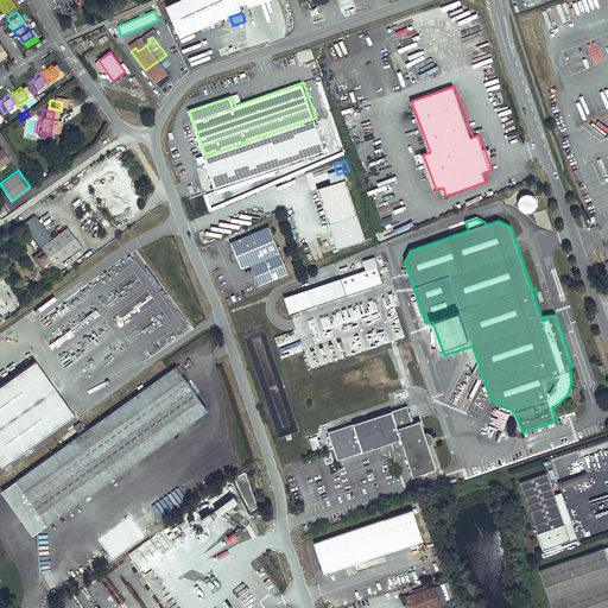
[(260,286),(290,274),(268,226),(230,242),(242,270),(252,266),(260,286)]
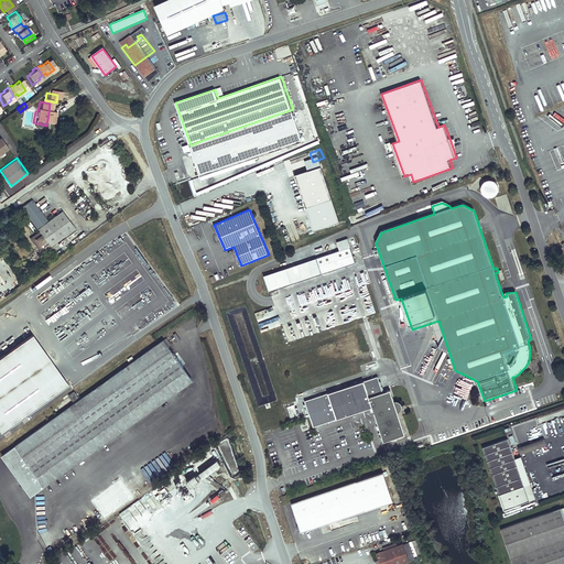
[(51,246),(75,228),(63,210),(39,228),(41,230),(31,238),(38,247),(47,240),(51,246)]
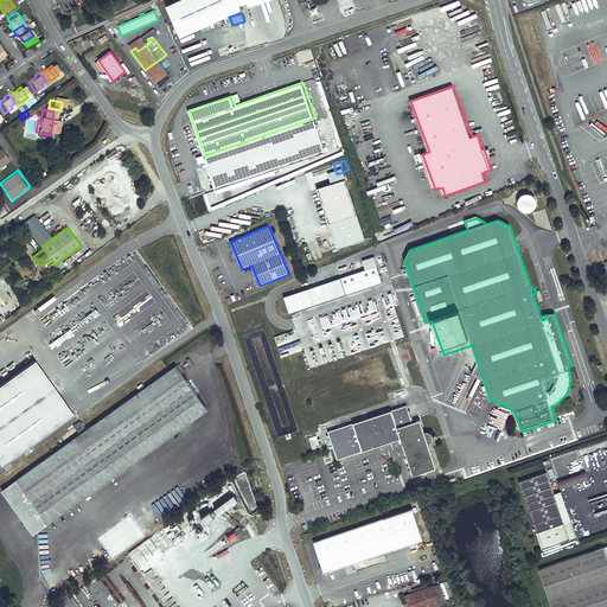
[(374,260),(363,263),(366,272),(377,268),(374,260)]
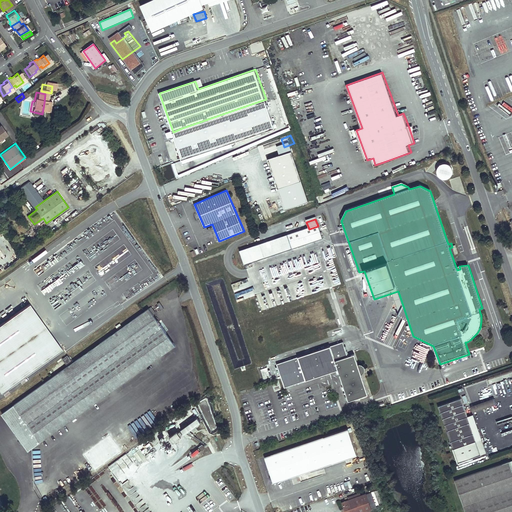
[(291,252),(323,241),(318,226),(309,229),(286,237),(291,252)]
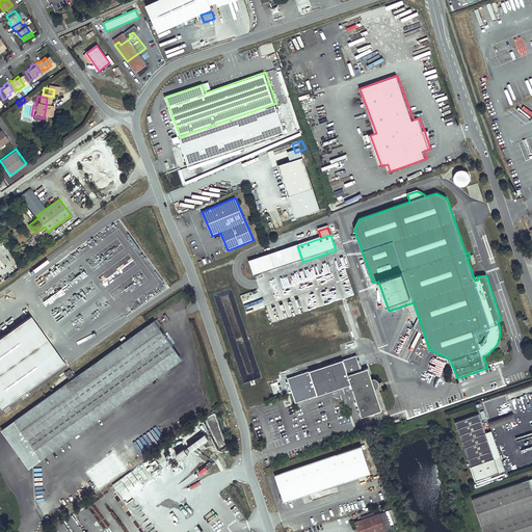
[(302,262),(297,246),(269,256),(274,271),(302,262)]
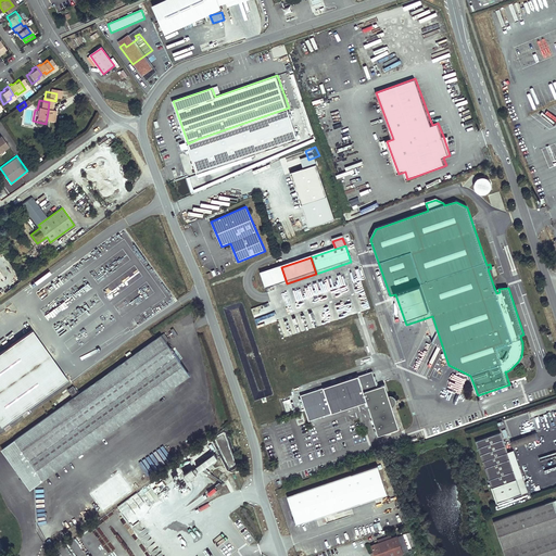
[(260,276),(265,291),(287,283),(281,267),(260,276)]
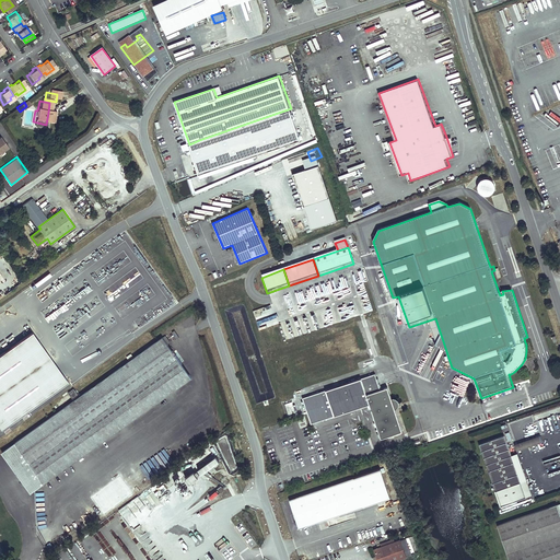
[(0,426),(68,382),(34,330),(0,352),(0,426)]
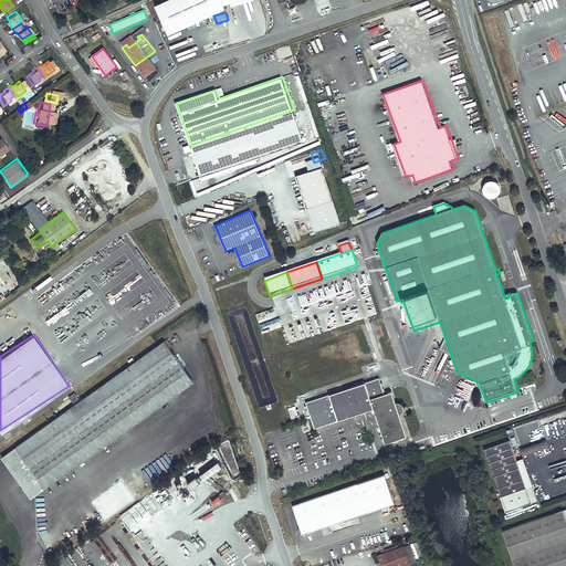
[(2,457),(32,498),(195,381),(169,347),(173,345),(168,339),(165,341),(2,457)]
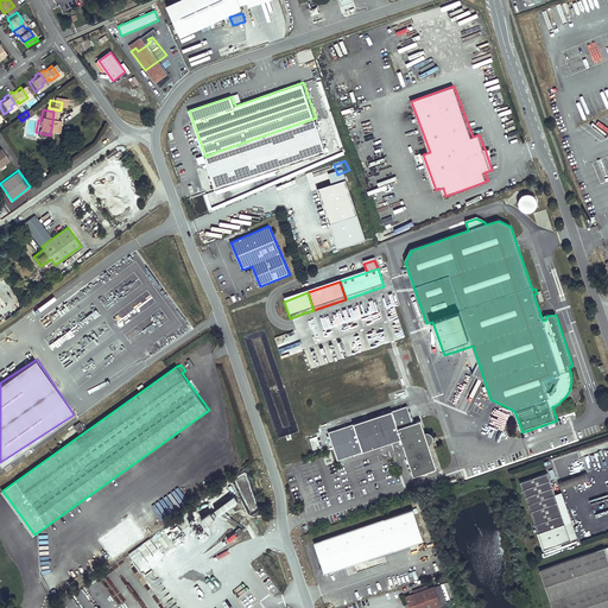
[(415,476),(438,469),(423,420),(399,429),(415,476)]
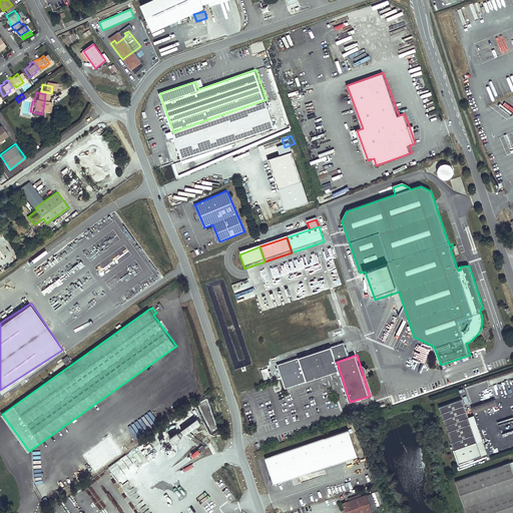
[(465,391),(459,393),(463,405),(469,403),(468,401),(472,399),(470,393),(466,394),(465,391)]
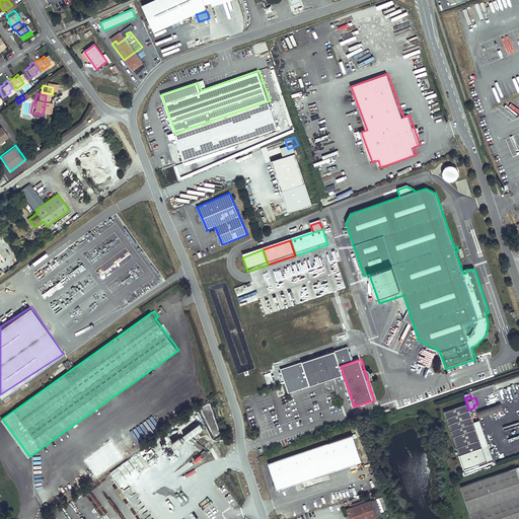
[(494,405),(470,414),(471,419),(496,411),(494,405)]
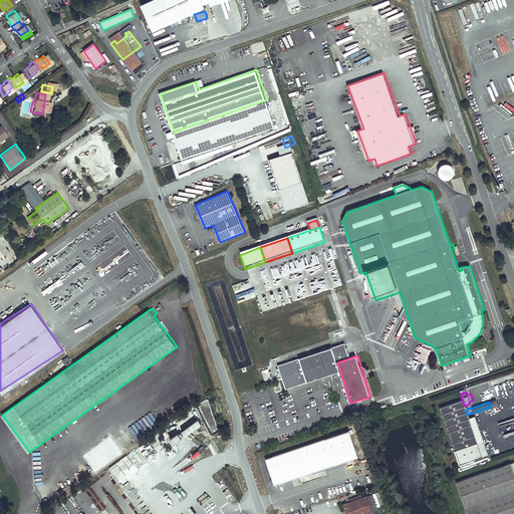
[(457,403),(433,410),(448,453),(471,445),(463,421),(457,403)]
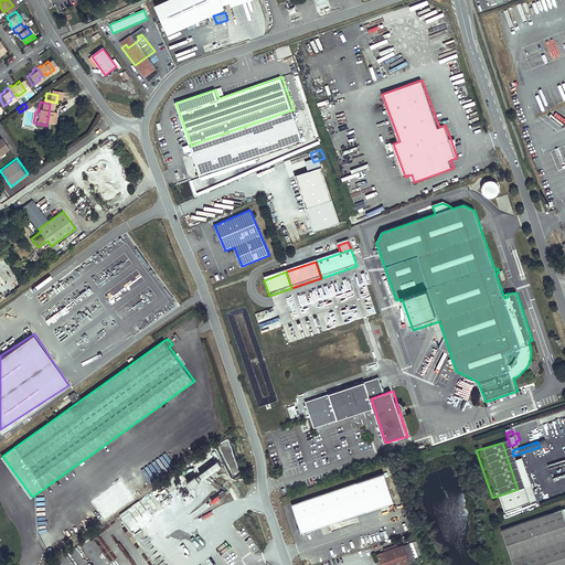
[(188,480),(191,486),(223,462),(219,457),(188,480)]
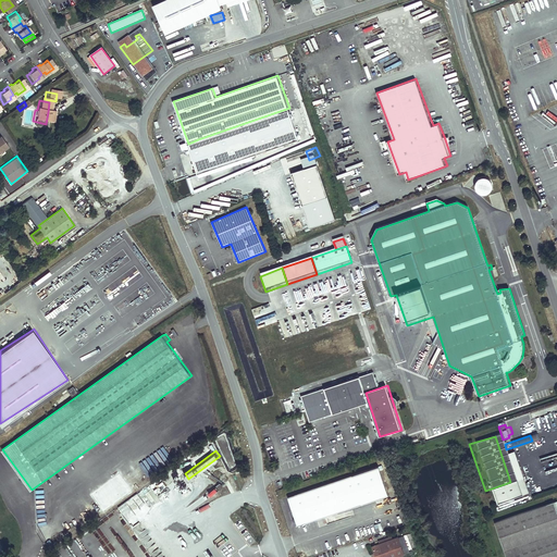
[(507,454),(502,456),(510,482),(517,480),(507,454)]
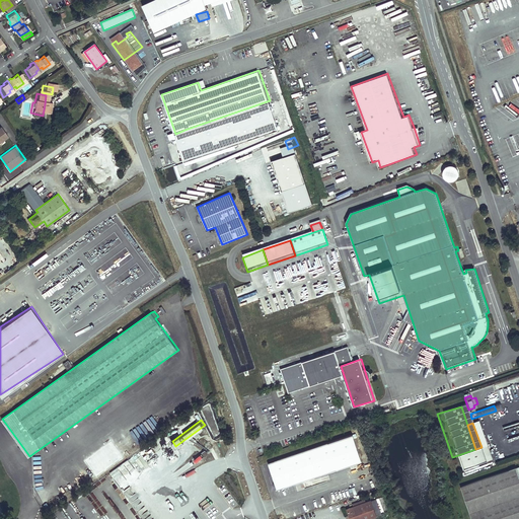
[(355,434),(268,463),(277,490),(361,462),(354,438),(356,437),(355,434)]
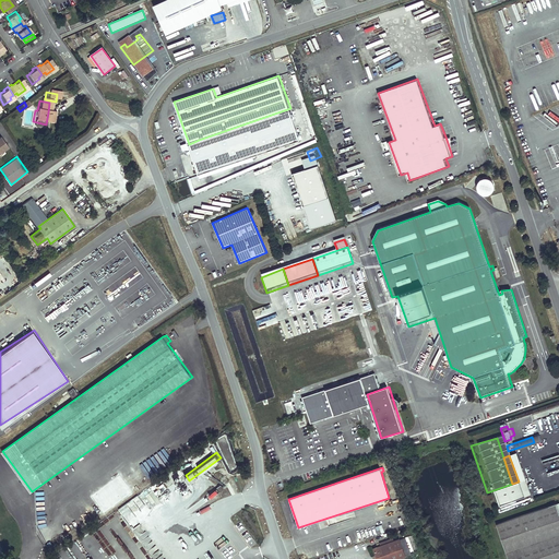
[(186,497),(193,491),(181,477),(175,483),(186,497)]
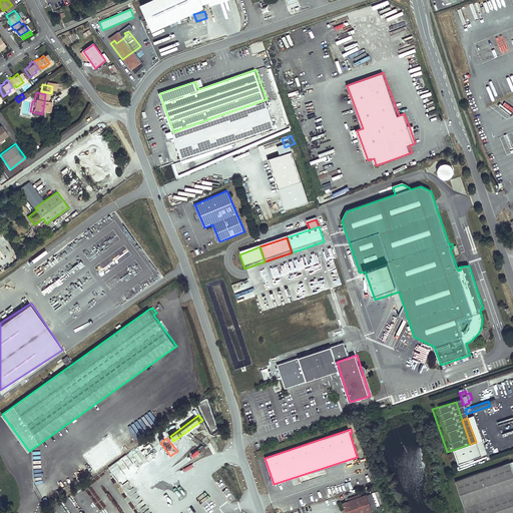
[(452,466),(480,456),(476,442),(470,444),(447,452),(452,466)]
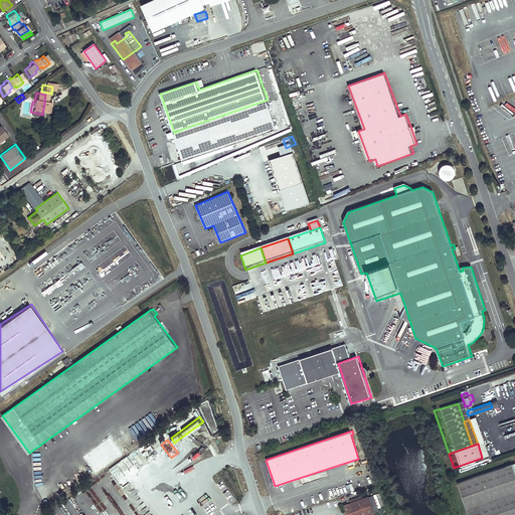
[(514,514),(514,469),(513,463),(458,482),(469,514),(514,514)]
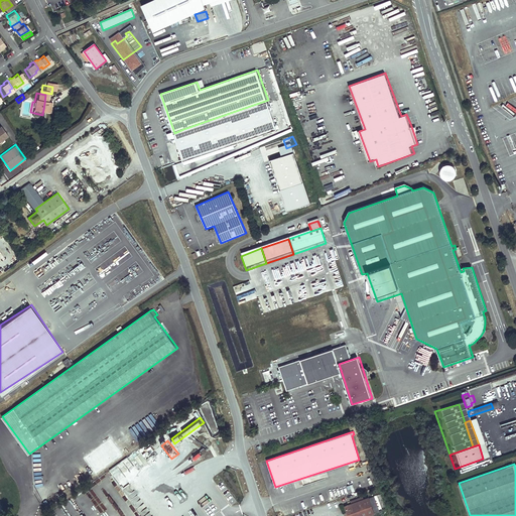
[(348,515),(365,515),(374,513),(369,498),(363,500),(352,504),(345,506),(347,512),(348,515)]
